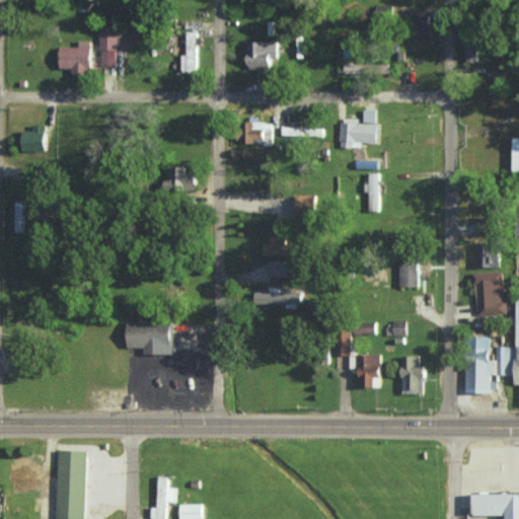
[(430,33),(430,15),(411,15),(412,33),(430,33)]
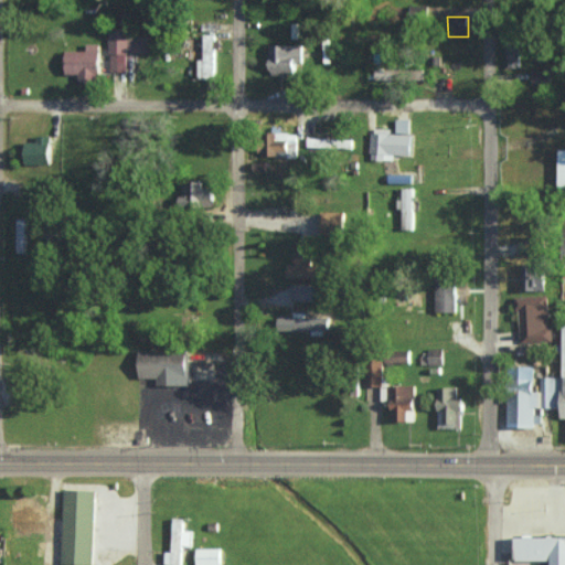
[(149,36),(129,36),(129,29),(110,28),(109,71),(127,71),(127,52),(148,53),(149,36)]
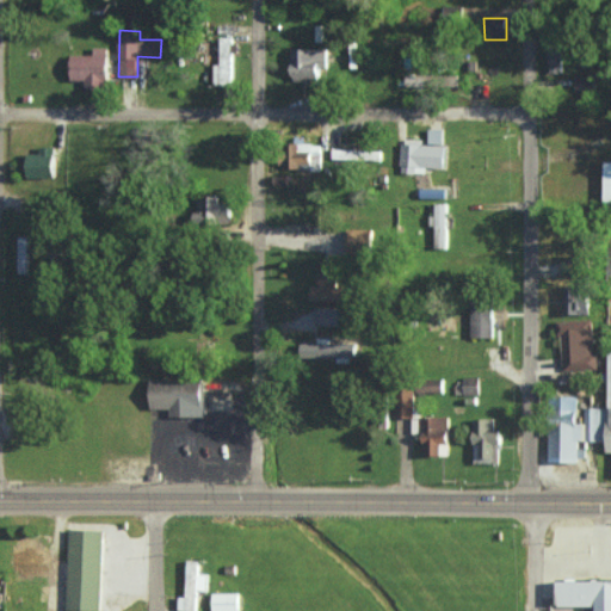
[(232,37),(221,37),(220,65),(214,65),(214,85),(232,85),(232,37)]
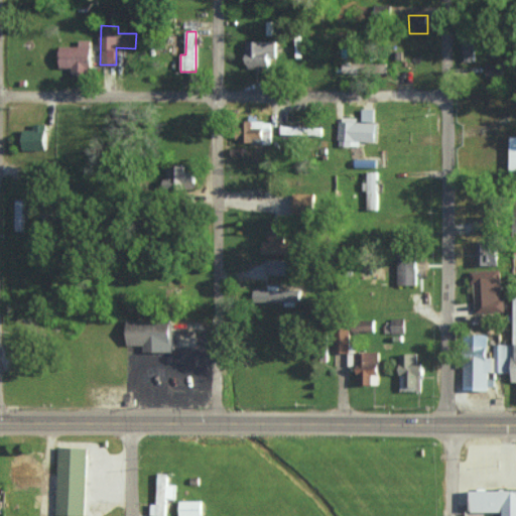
[(474,33),(463,33),(465,61),(475,60),(474,33)]
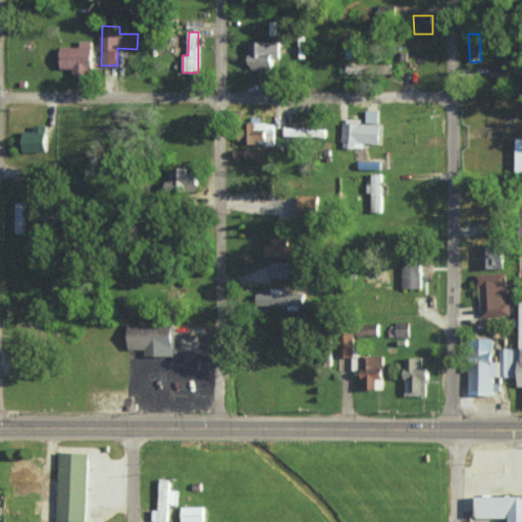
[(92,41),(81,40),(81,47),(61,46),(60,68),(72,68),(72,76),(91,76),(92,41)]
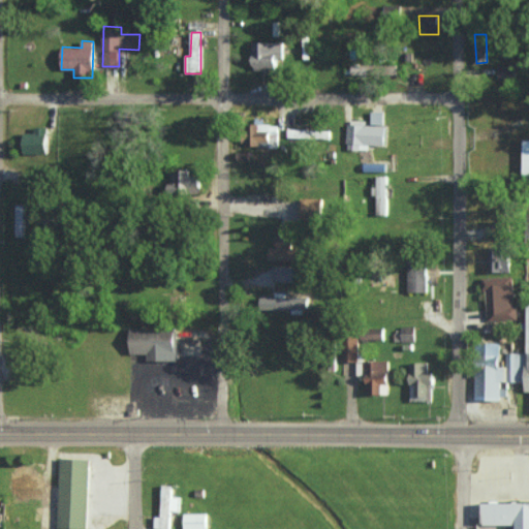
[(283,42),(252,42),(253,70),(284,69),(283,42)]
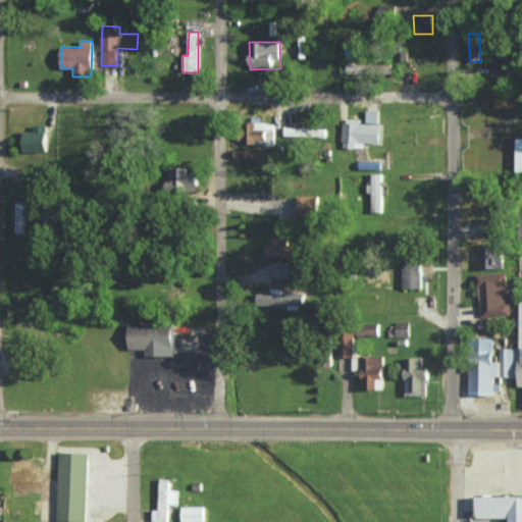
[(346,73),(365,73),(365,64),(347,63),(346,73)]
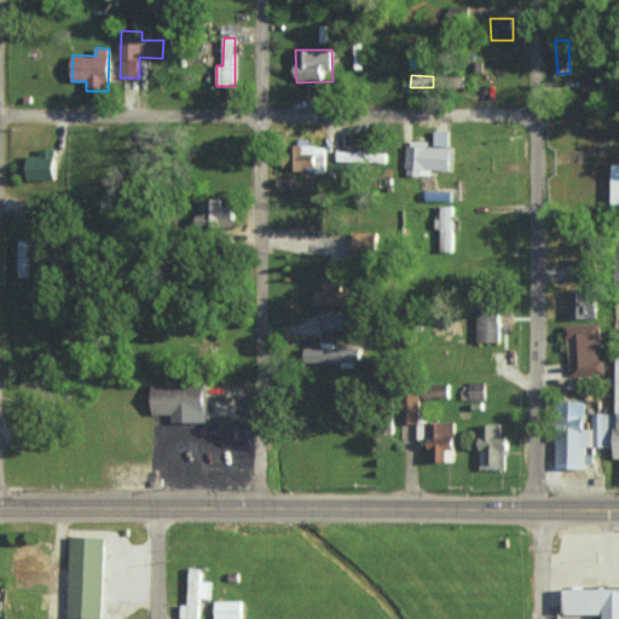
[(449,131),(434,131),(434,145),(449,145),(449,131)]
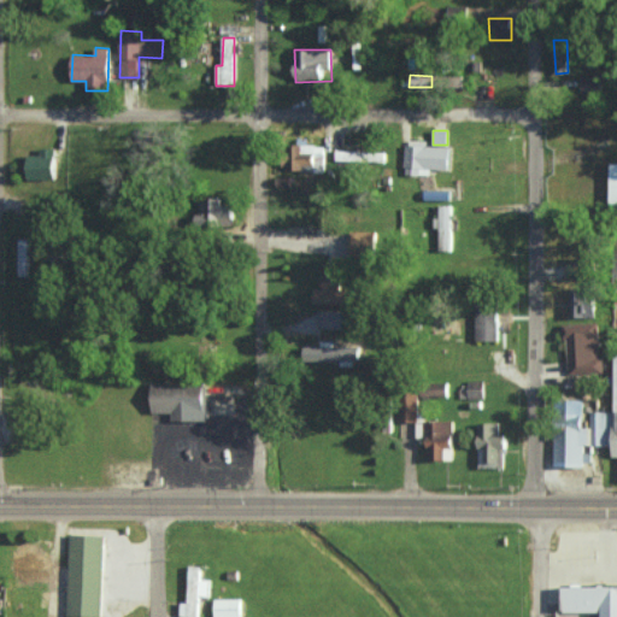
[(448,170),(450,146),(424,146),(425,140),(406,140),(405,174),(432,175),(432,169),(448,170)]
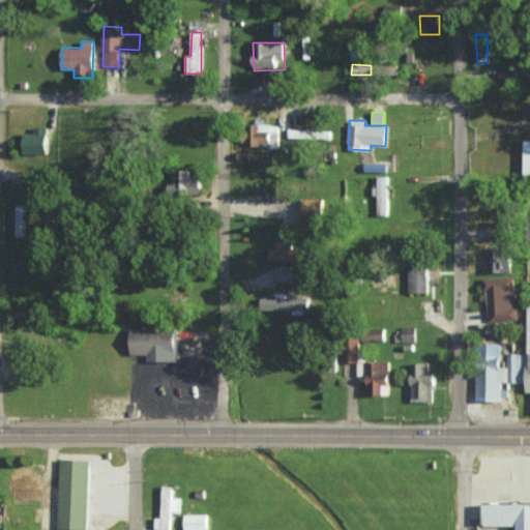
[(280,125),(251,124),(249,147),(278,148),(280,125)]
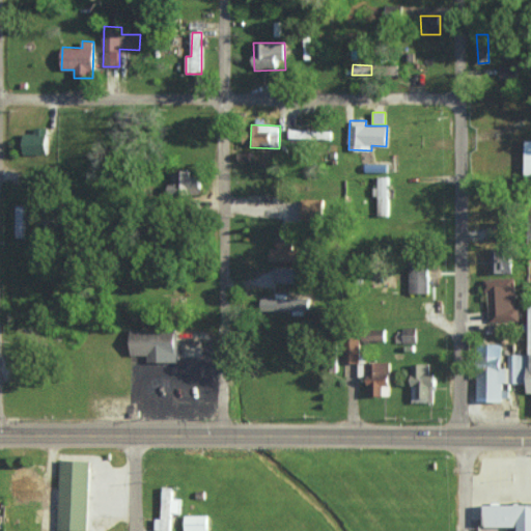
[(48,154),(47,128),(34,128),(34,133),(24,133),(25,155),(48,154)]
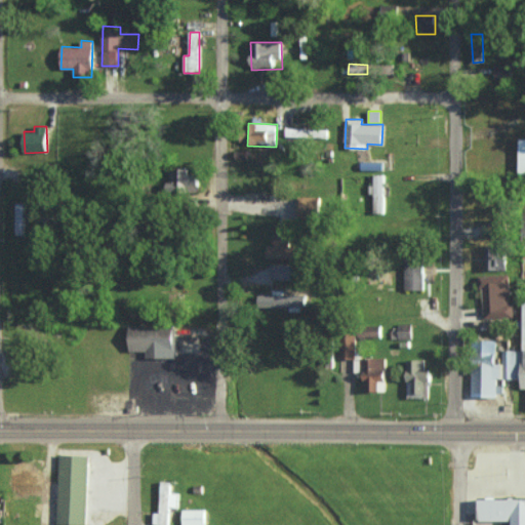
[(286,137),(327,138),(327,129),(286,128),(286,137)]
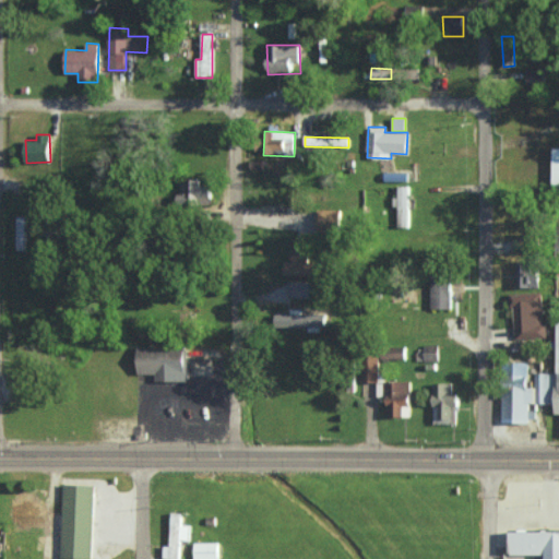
[(200,180),(180,180),(179,205),(211,206),(212,186),(200,186),(200,180)]
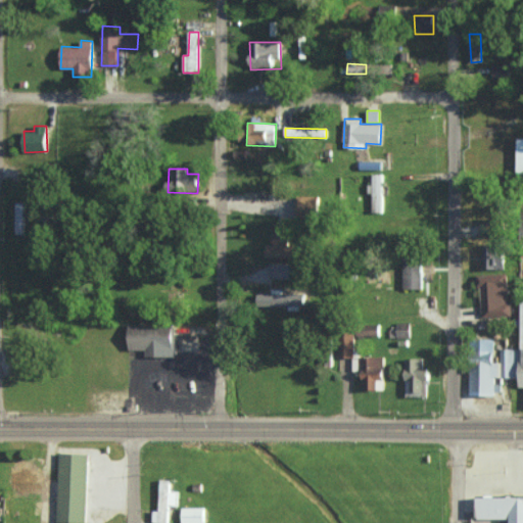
[(382,212),(383,174),(374,174),(373,185),(372,185),(371,212),(382,212)]
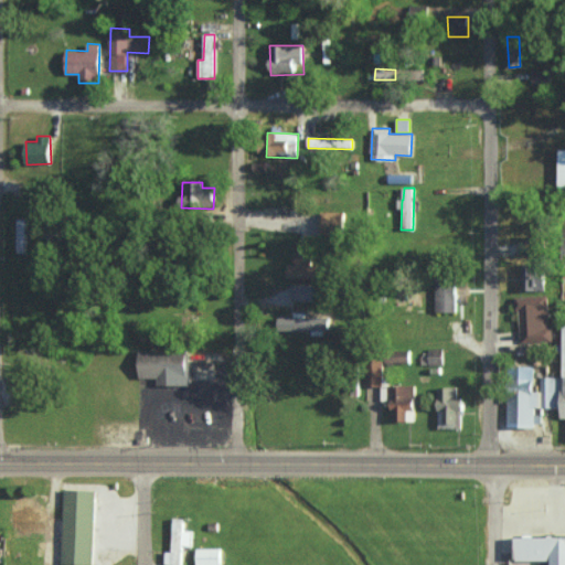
[(344,212),(321,212),(321,235),(345,234),(344,212)]
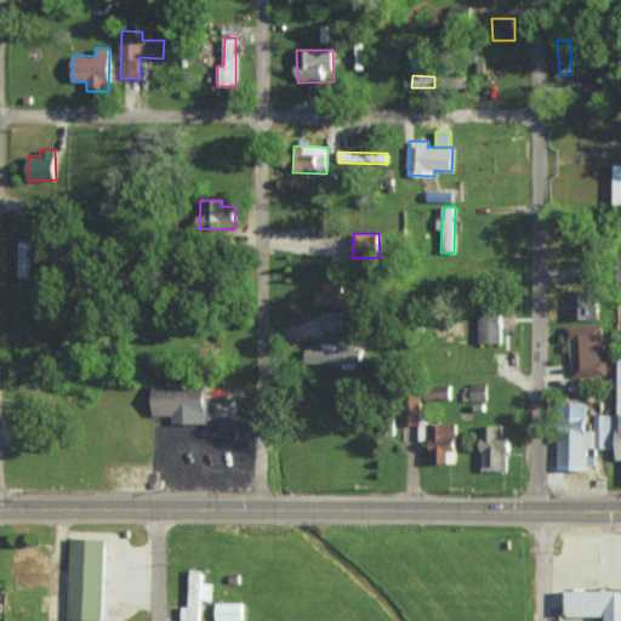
[(18,240),(20,278),(29,278),(28,240),(18,240)]
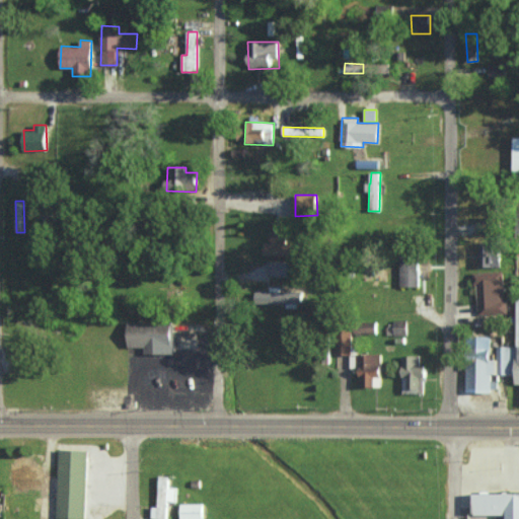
[(265,243),(265,255),(286,255),(286,234),(272,234),(271,243),(265,243)]
